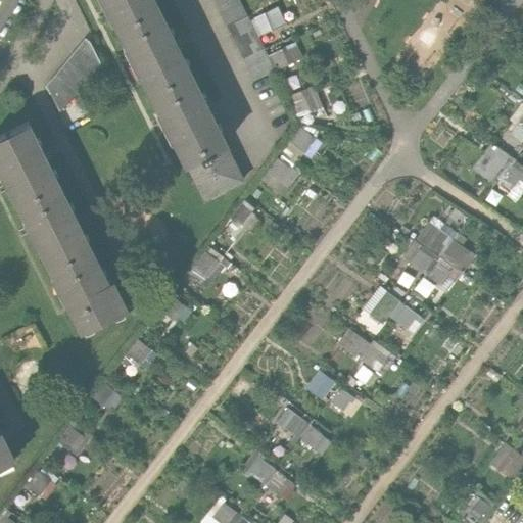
[(103,0),(185,163),(227,142),(210,109),(178,45),(155,0),(103,0)]
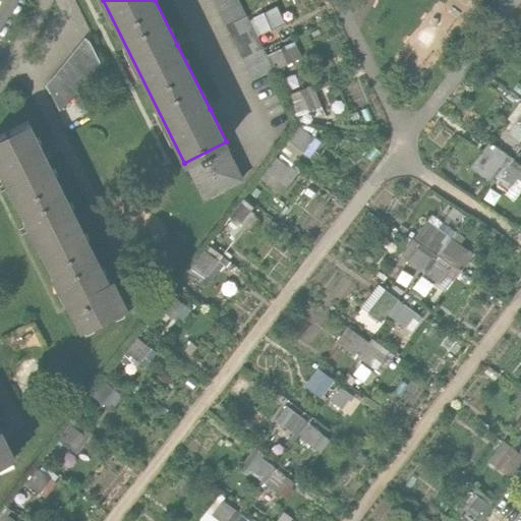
[(213,0),(252,80),(272,71),(236,0),(213,0)]
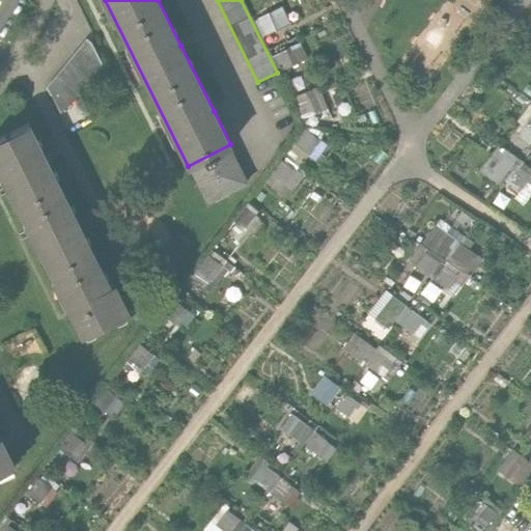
[(255,21),(262,36),(288,24),(282,8),(255,21)]
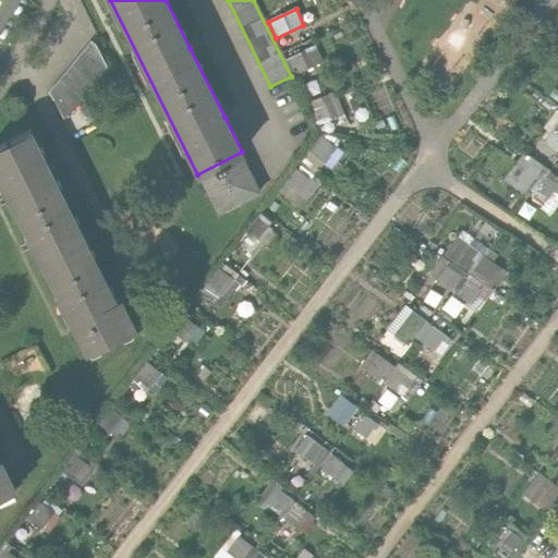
[(50,89),(64,118),(107,67),(97,43),(92,38),(50,89)]
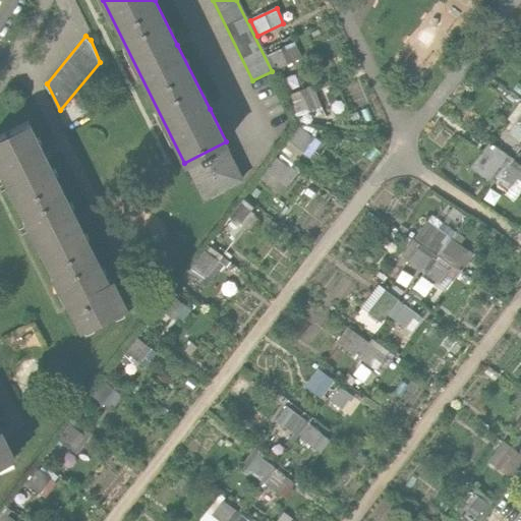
[(270,55),(277,69),(300,58),(293,44),(270,55)]
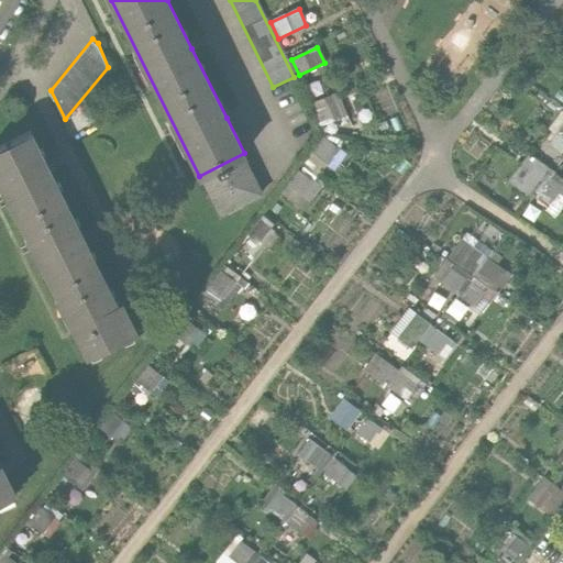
[(322,125),(339,119),(330,96),(312,103),(322,125)]
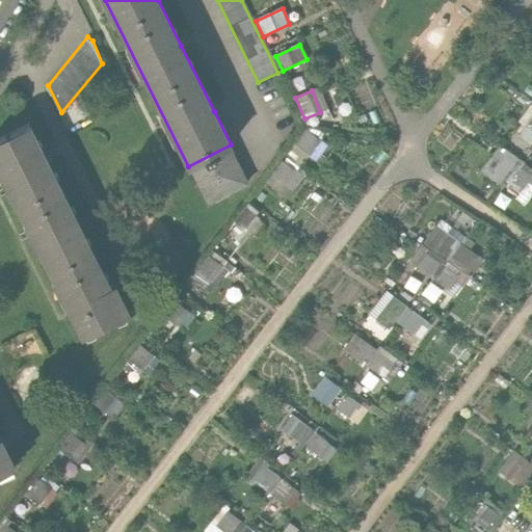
[(0,139),(0,170),(81,337),(129,314),(116,289),(114,285),(110,287),(79,223),(46,156),(31,125),(0,139)]
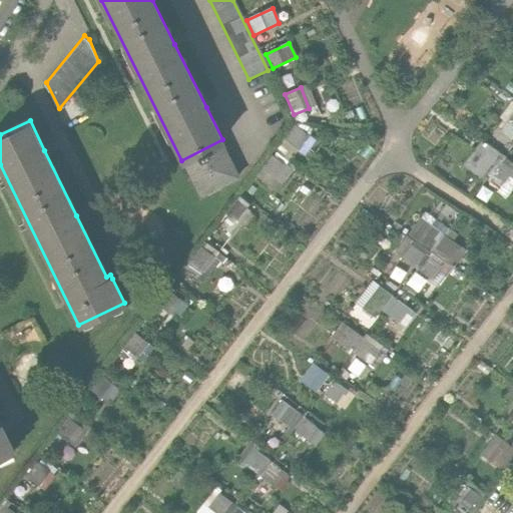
[(285,140),(299,150),(309,136),(295,126),(285,140)]
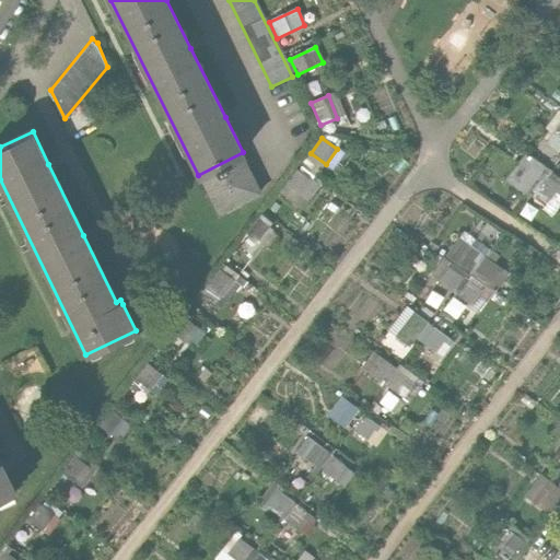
[(261,191),(243,152),(198,175),(218,213),(261,191)]
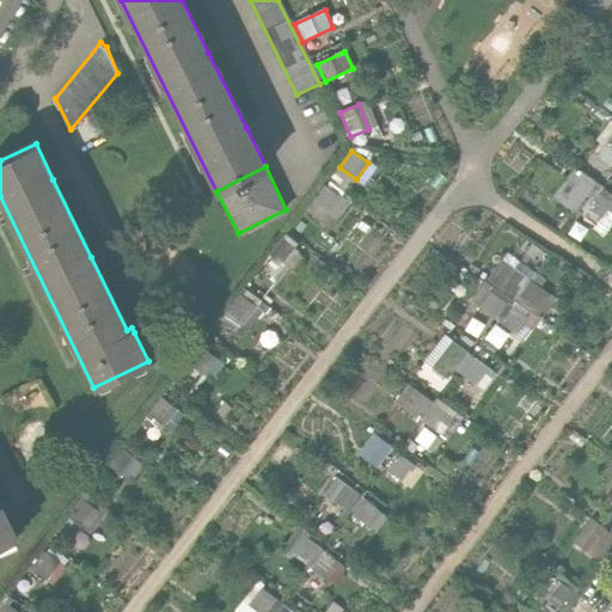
[(574,169),(551,199),(571,214),(594,184),(574,169)]
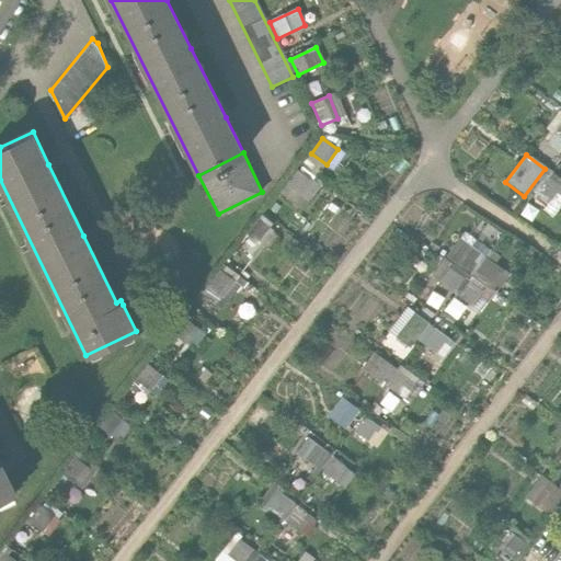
[(285,185),(300,197),(312,182),(297,170),(285,185)]
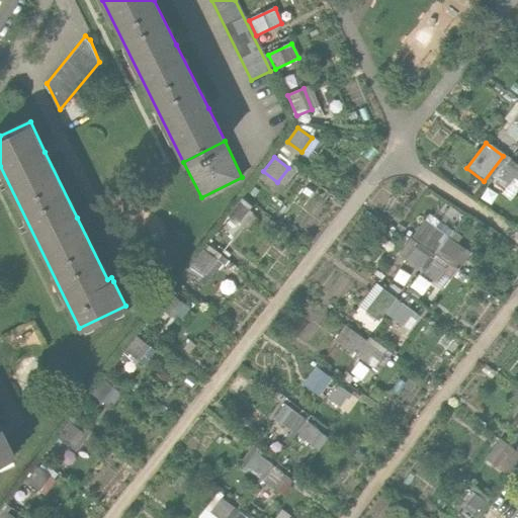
[(517,180),(517,167),(510,161),(498,176),(513,187),(517,180)]
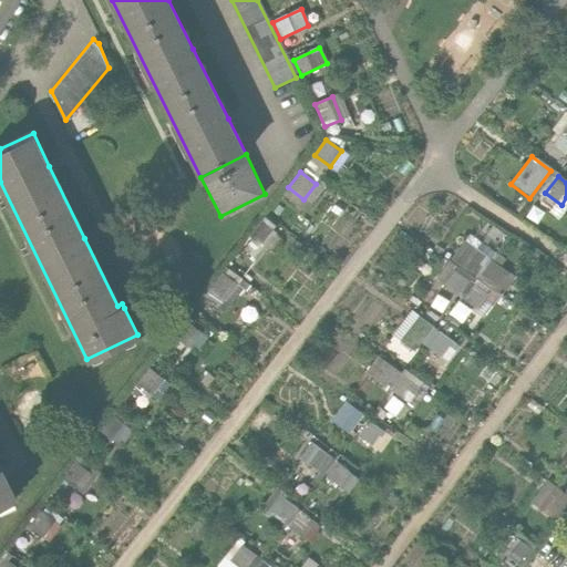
[(249,238),(264,250),(277,234),(261,223),(249,238)]
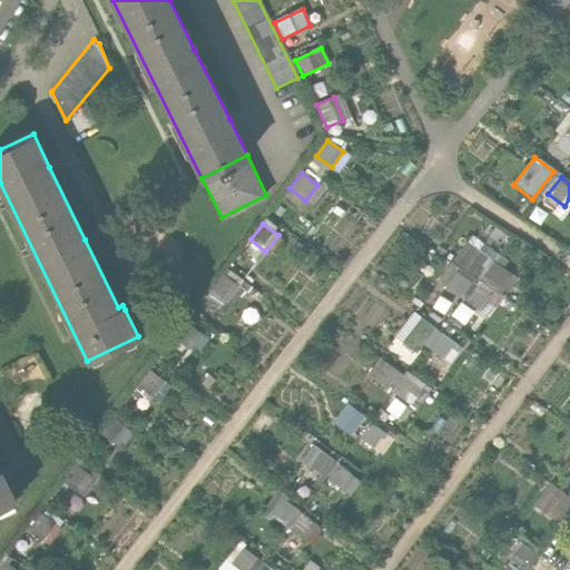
[(454,261),(478,278),(492,261),(469,243),(454,261)]
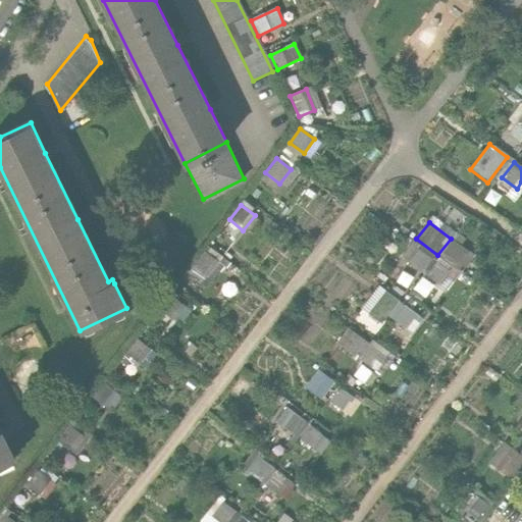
[(473,257),(452,241),(441,254),(463,270),(473,257)]
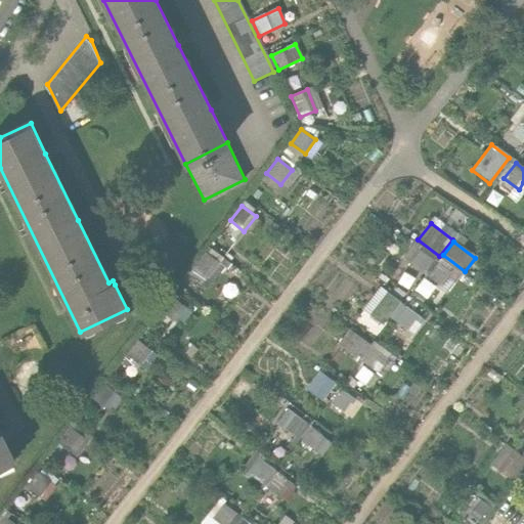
[(425,275),(437,259),(419,245),(405,261),(425,275)]
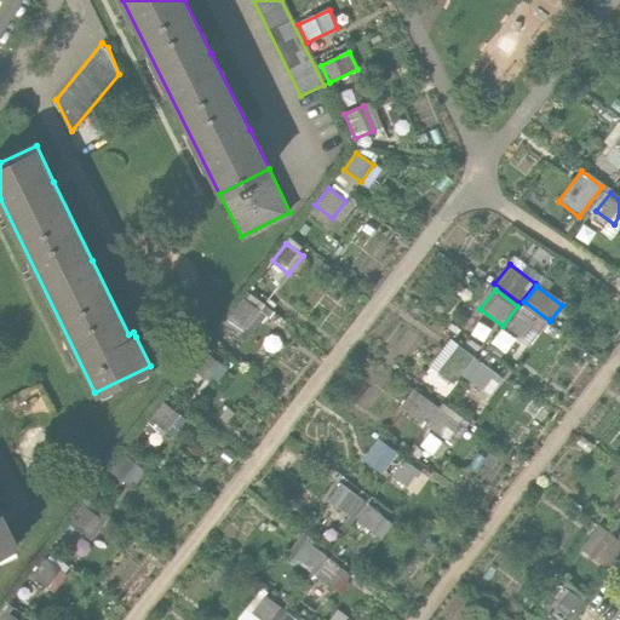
[(230,316),(246,329),(259,311),(244,299),(230,316)]
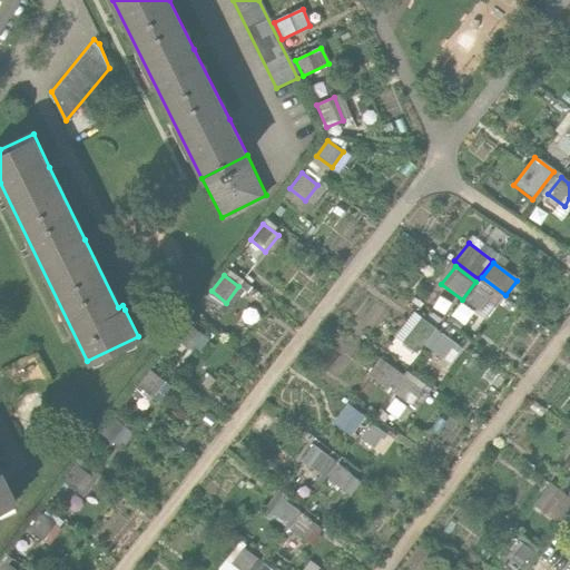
[(500,298),(479,283),(465,303),(487,318),(500,298)]
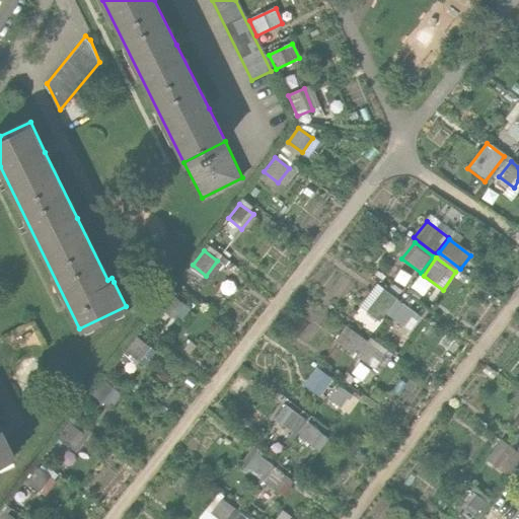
[(366,312),(379,322),(396,300),(382,290),(366,312)]
